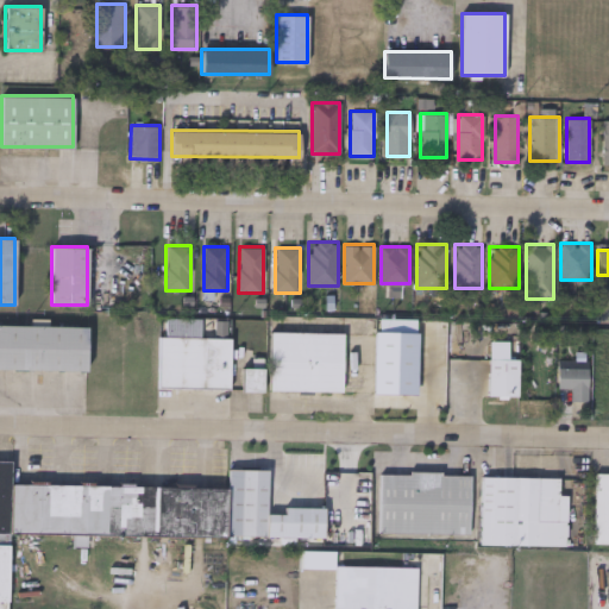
[(87,371),(0,370),(0,326),(87,327),(87,371)]
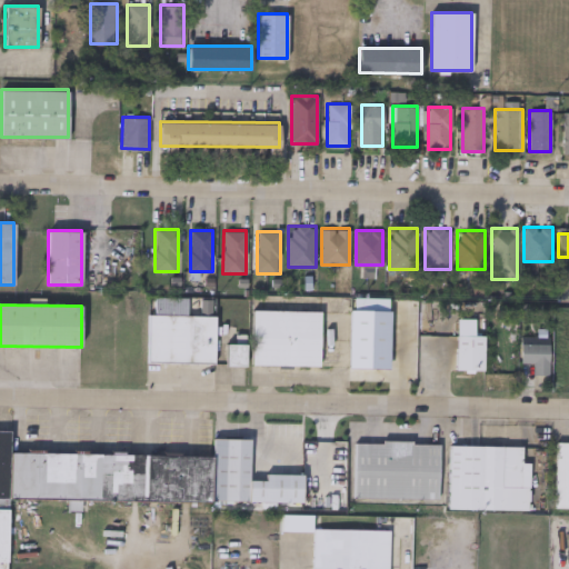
[(253,310),(320,310),(320,365),(252,365),(253,310)]
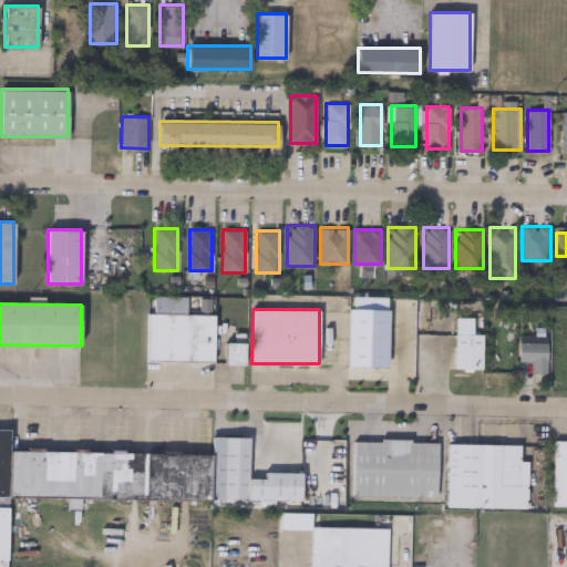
[(215,315),(215,362),(147,362),(148,315),(215,315)]
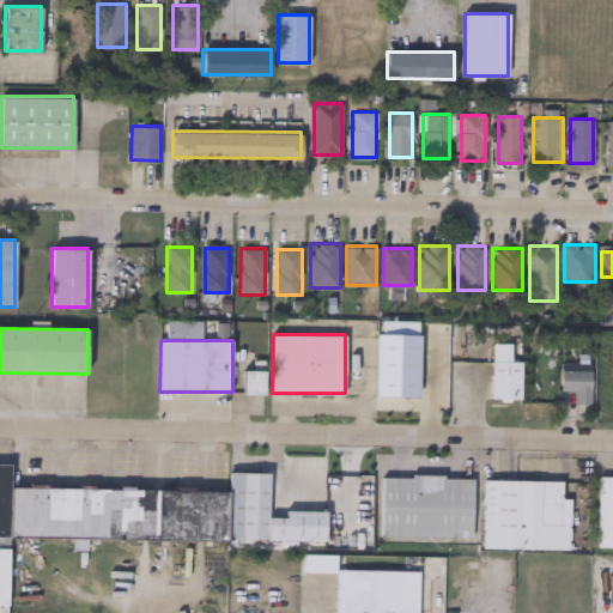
[(521,360),(521,399),(491,399),(491,360),(521,360)]
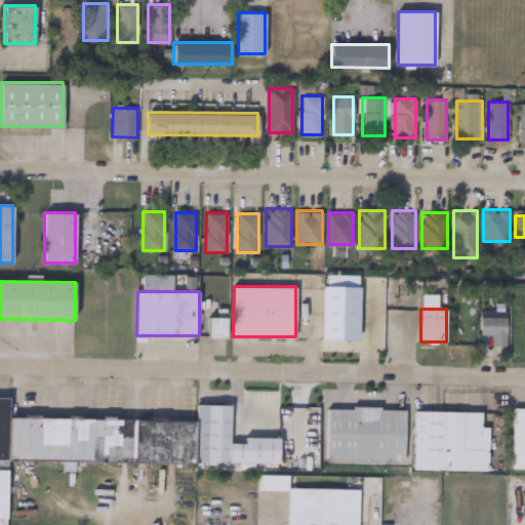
[(227,338),(208,338),(208,317),(227,317),(227,338)]
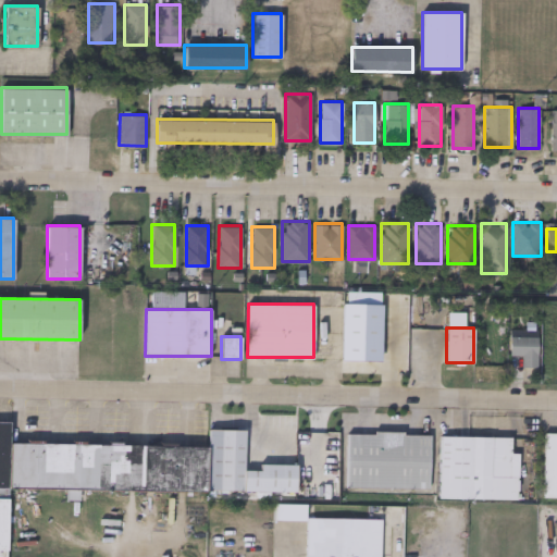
[(521,355),(510,355),(510,336),(539,336),(539,367),(521,367),(521,355)]
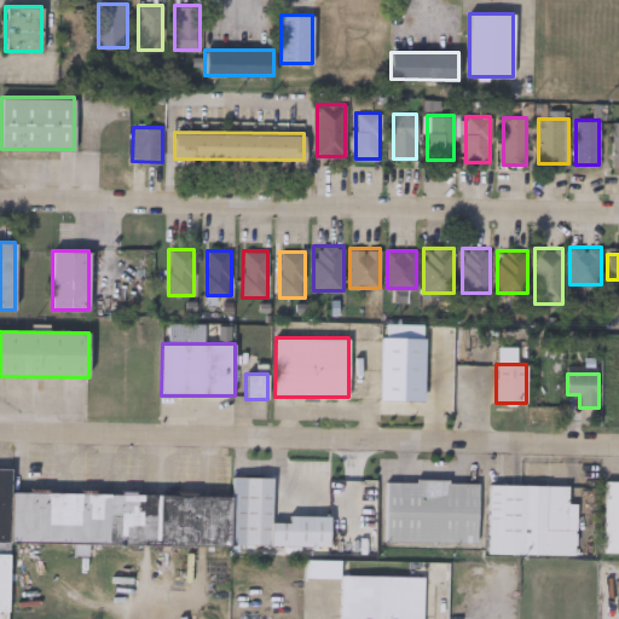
[(7,542),(6,614),(0,614),(0,468),(10,468),(9,491),(231,495),(231,476),(271,478),(271,521),(288,521),(288,515),(329,515),(328,545),(7,542)]
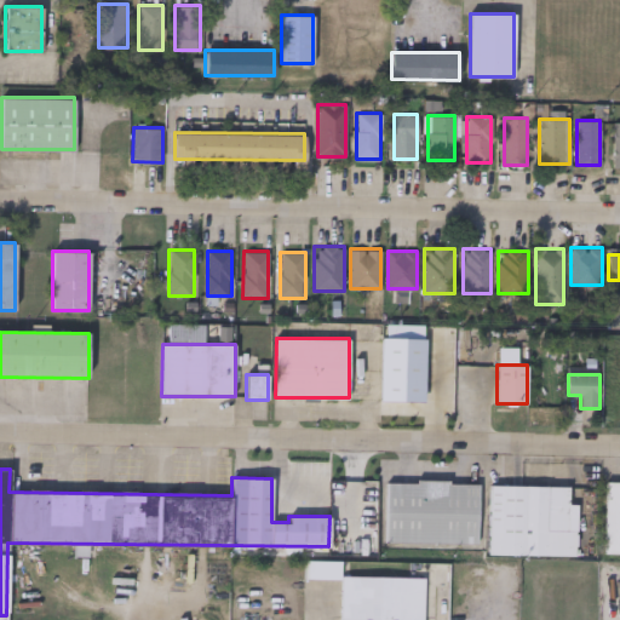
[(385,543),(385,482),(478,482),(477,544),(385,543)]
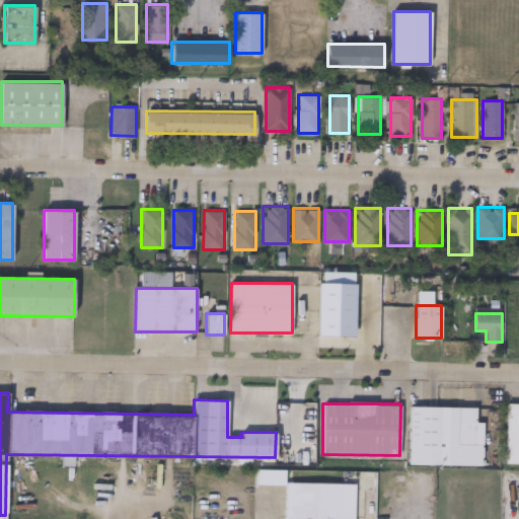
[(518,403),(518,462),(506,462),(506,403),(518,403)]
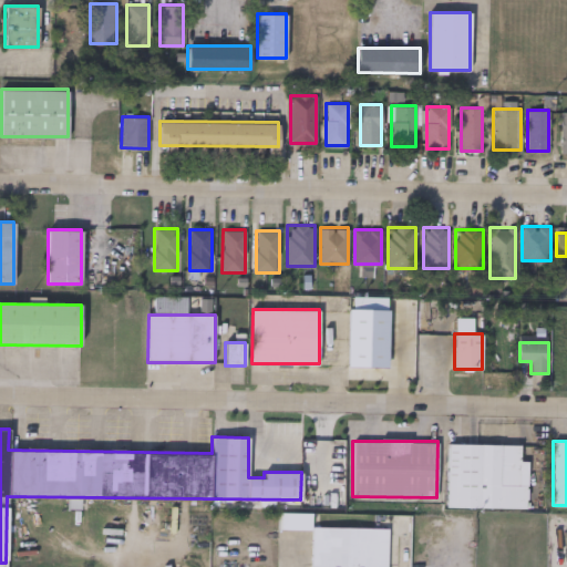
[(447,506),(447,444),(521,445),(521,461),(528,461),(527,507),(447,506)]
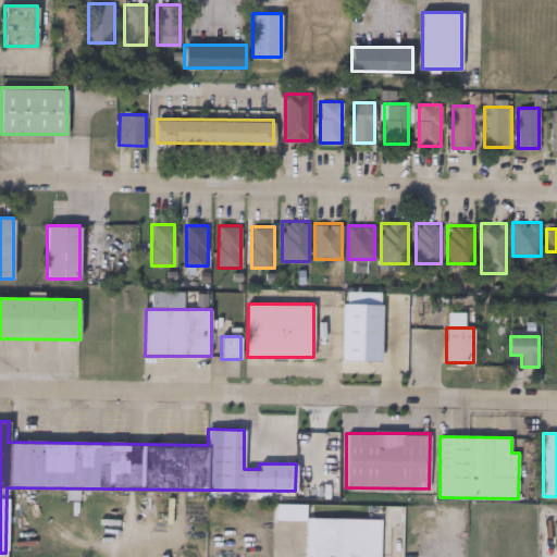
[(305,556),(306,517),(380,518),(380,556),(305,556)]
